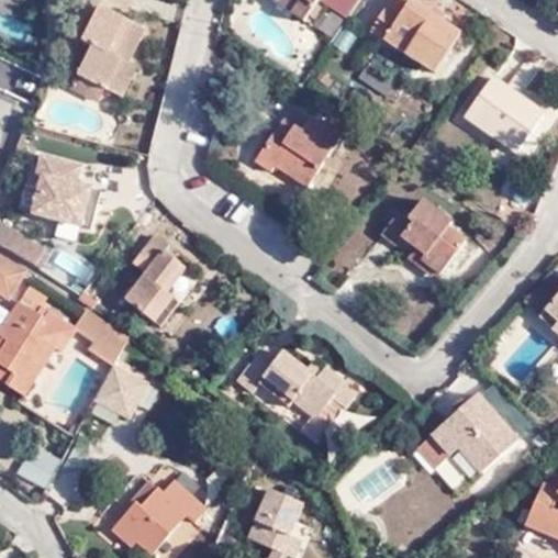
[(292,0),(311,12),(319,0),(292,0)]
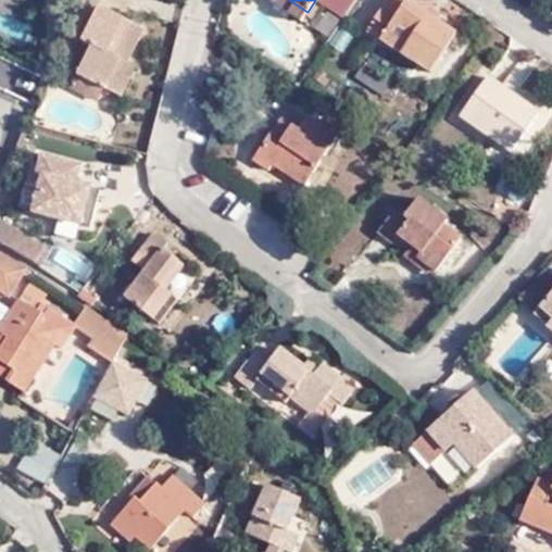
[(380,0),(365,23),(391,40),(415,54),(430,64),(455,27),(413,0),(380,0)]
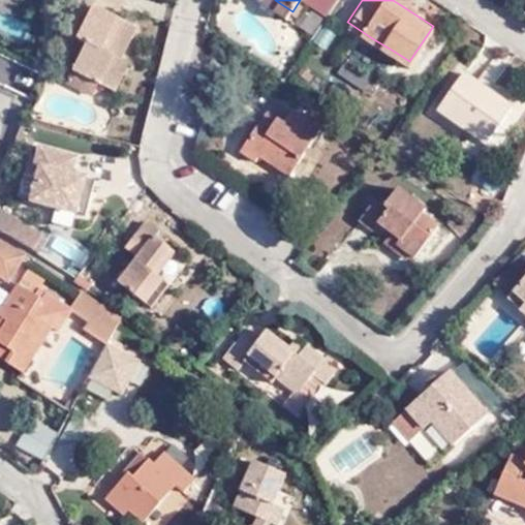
[(92,2),(70,35),(79,41),(65,59),(63,63),(84,78),(104,49),(113,55),(131,28),(92,2)]
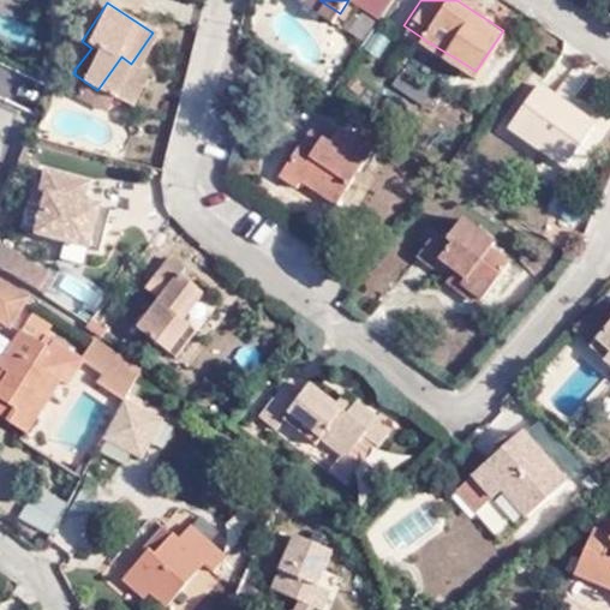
[(91,48),(82,41),(66,64),(76,69),(91,48)]
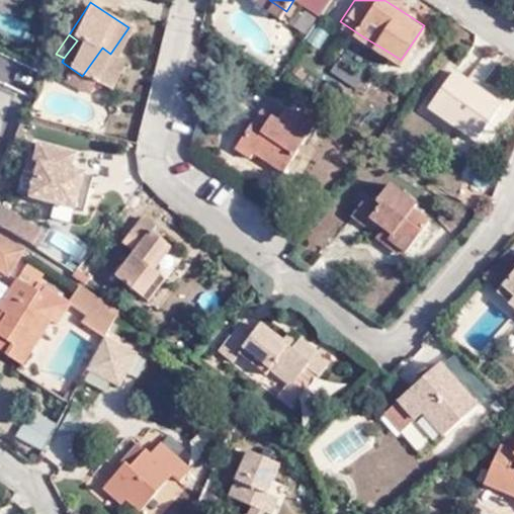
[(387,51),(364,37),(360,44),(381,58),(387,51)]
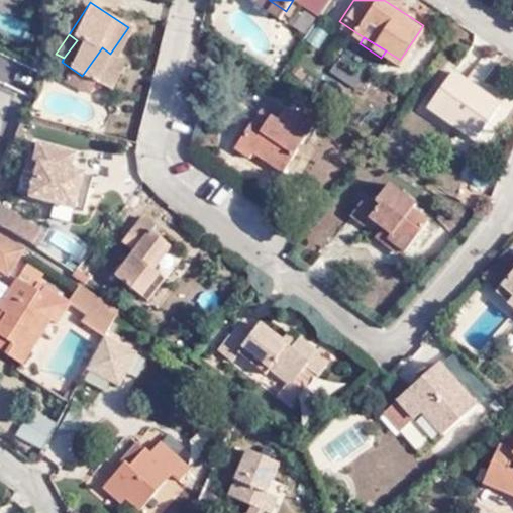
[(118,59),(110,54),(102,47),(82,76),(97,86),(118,59)]
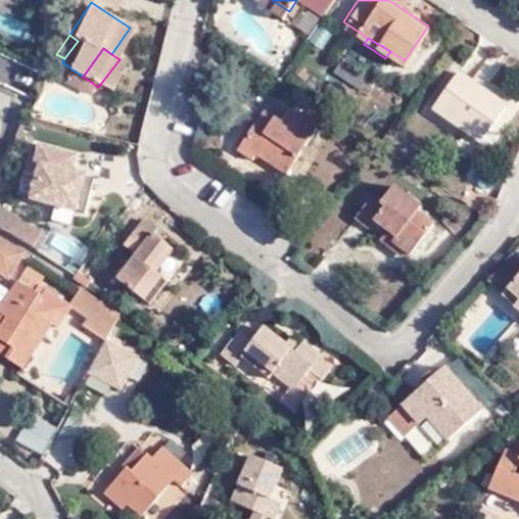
[(76,88),(83,77),(62,62),(55,75),(76,88)]
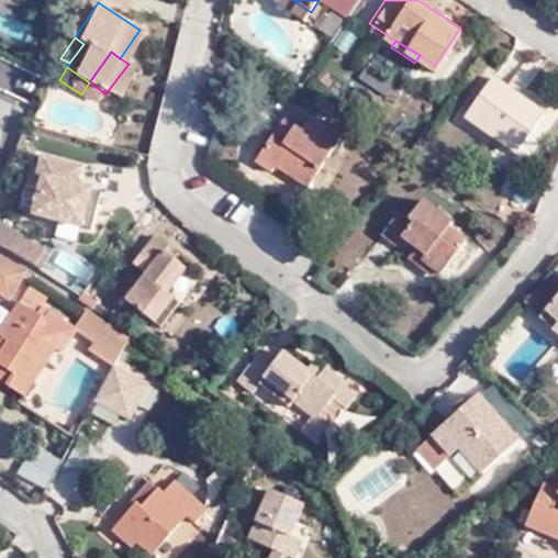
[(543,101),(489,67),(461,104),(515,138),(543,101)]
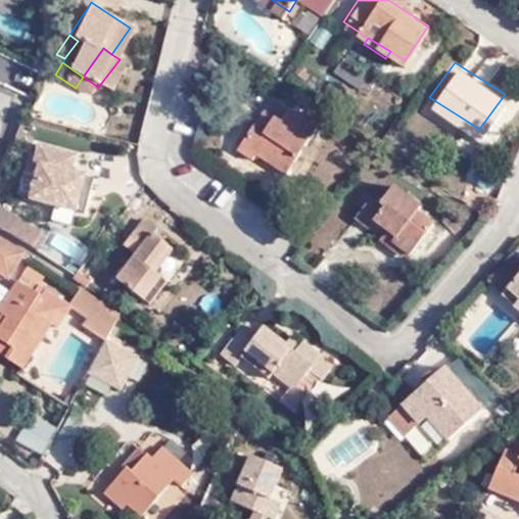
[(316,111),(284,91),(270,108),(260,101),(237,133),(250,143),(257,136),(284,157),(316,111)]
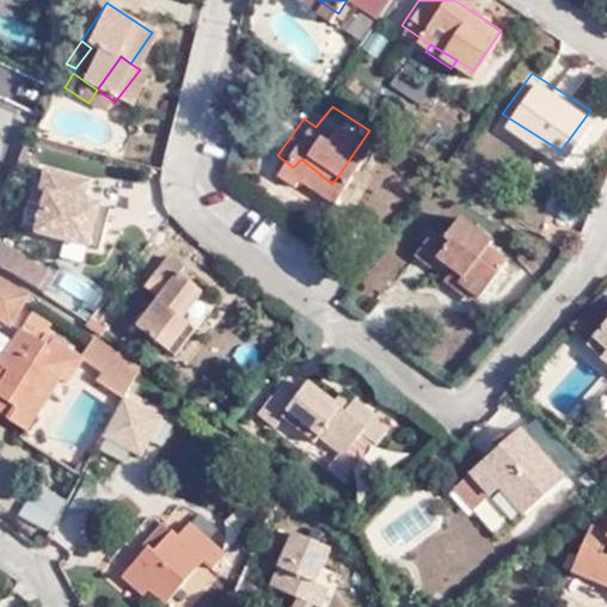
[(98,176),(49,165),(48,181),(66,186),(53,238),(102,250),(117,200),(93,194),(98,176)]
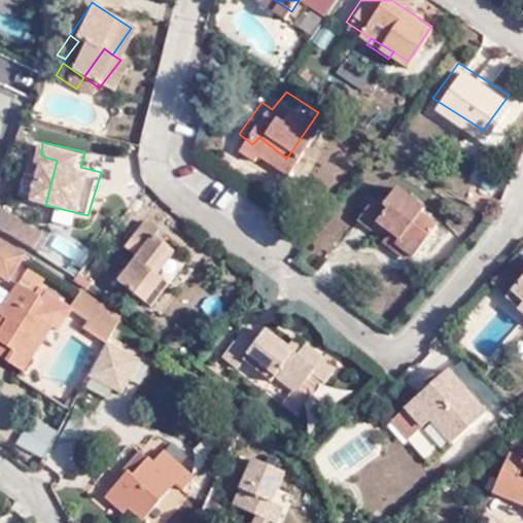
[(397,230),(414,244),(438,214),(421,202),(426,197),(397,175),(384,188),(375,181),(356,206),(371,216),(378,208),(389,217),(399,225),(397,230)]
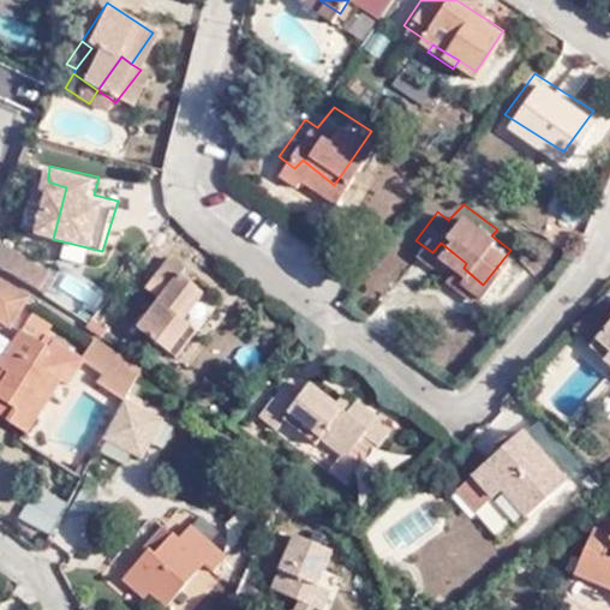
[(0,265),(15,275),(28,257),(6,243),(0,251),(0,265)]
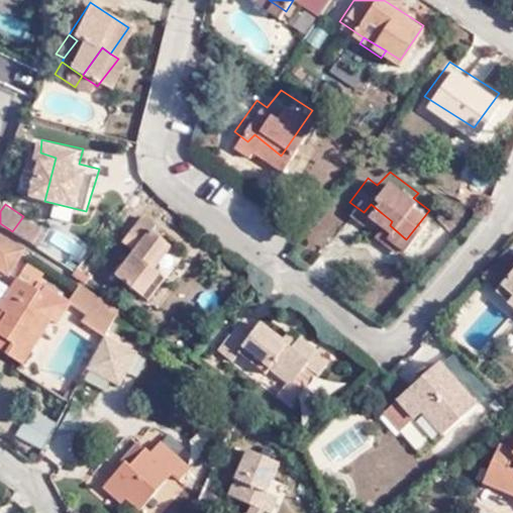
[(402,244),(406,239),(390,225),(392,221),(382,213),(375,222),(402,244)]
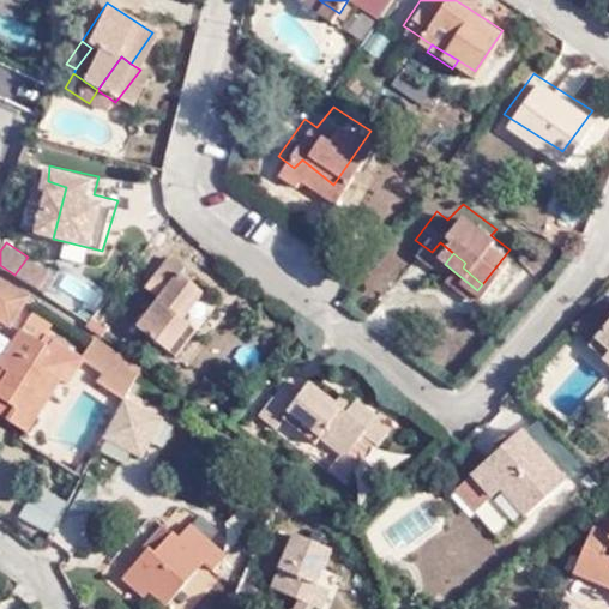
[(28,257),(14,275),(47,295),(60,276),(28,257)]
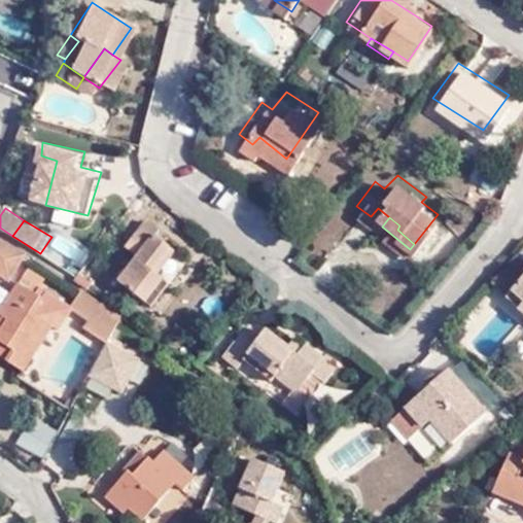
[(168,245),(143,224),(124,249),(135,257),(117,282),(150,306),(165,284),(148,270),(168,245)]
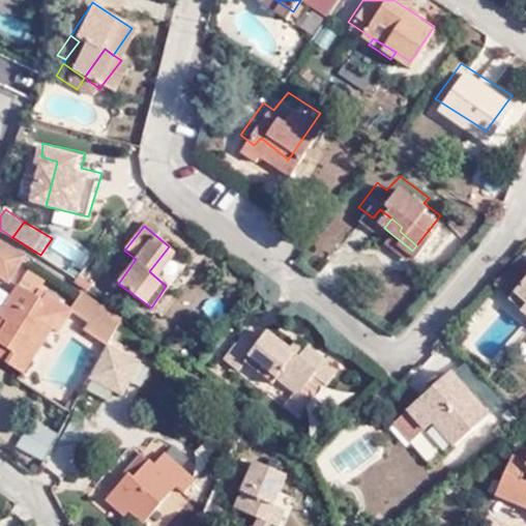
[(76,260),(81,242),(53,235),(48,252),(76,260)]
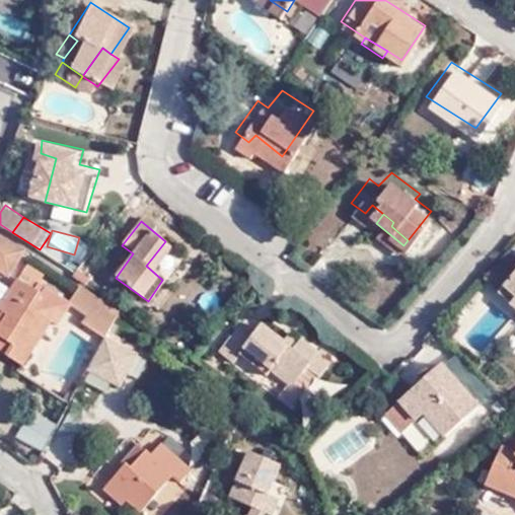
[(26,258),(0,240),(0,272),(9,279),(26,258)]
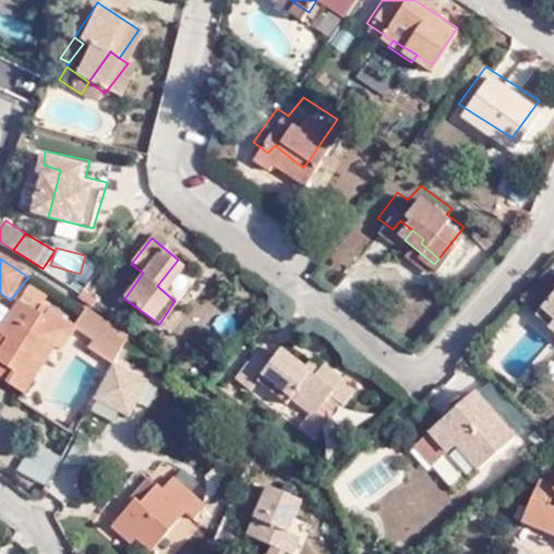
[(553,329),(553,291),(536,313),(553,329)]
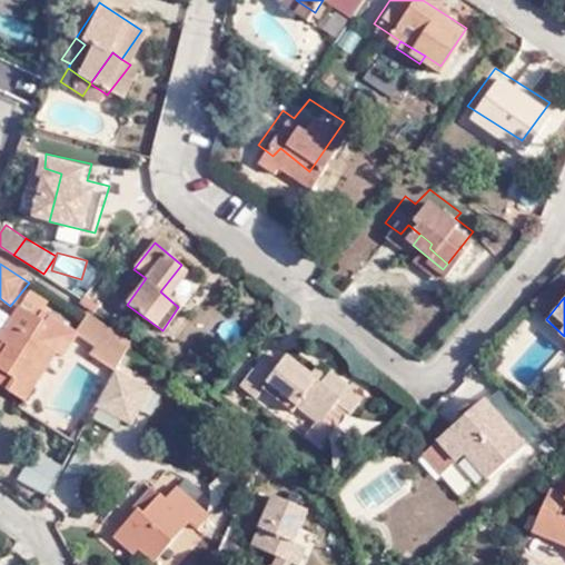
[(0,372),(8,378),(2,385),(22,398),(53,354),(61,358),(78,335),(42,311),(35,323),(17,308),(0,333),(0,372)]
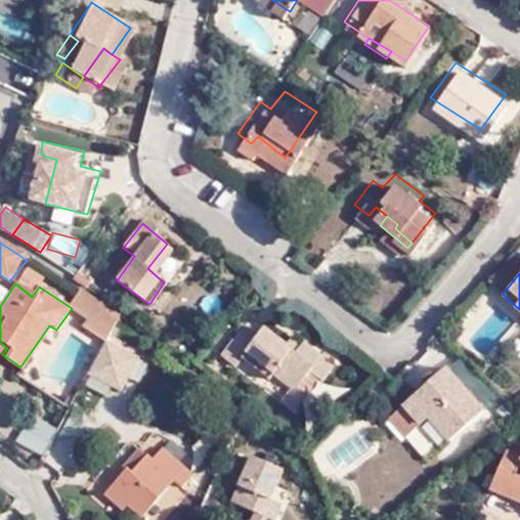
[(104,319),(90,310),(81,325),(94,334),(104,319)]
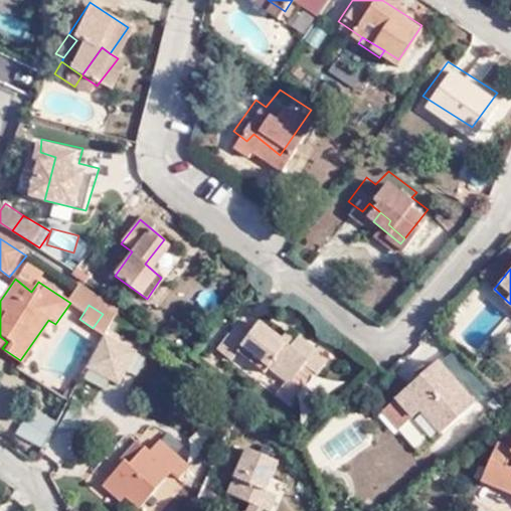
[(242,328),(229,319),(208,347),(223,357),(227,353),(254,372),(263,364),(283,379),(308,347),(288,334),(281,345),(250,321),(242,328)]
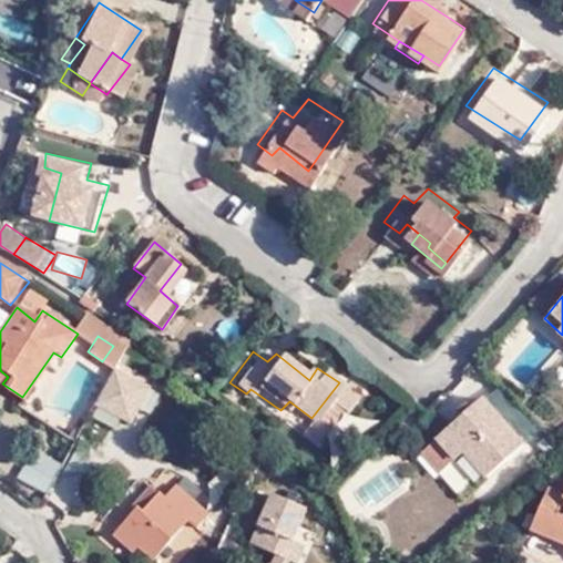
[(112,370),(95,403),(131,422),(149,391),(112,370)]
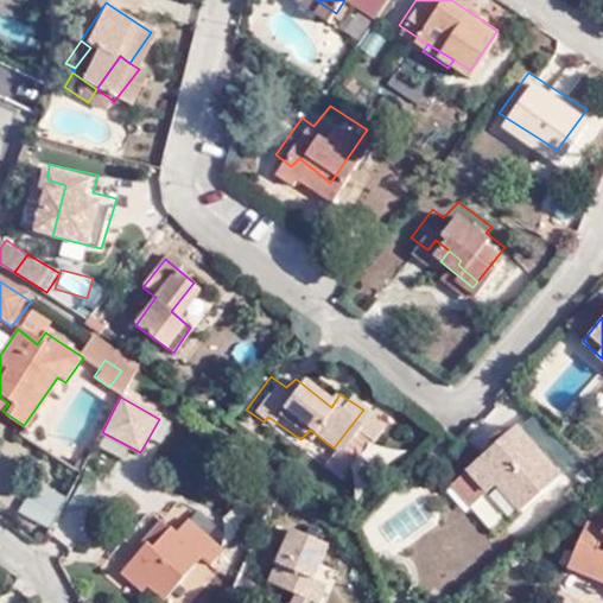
[(494,486),(518,515),(559,478),(513,430),(446,486),(467,509),(482,495),(494,486)]
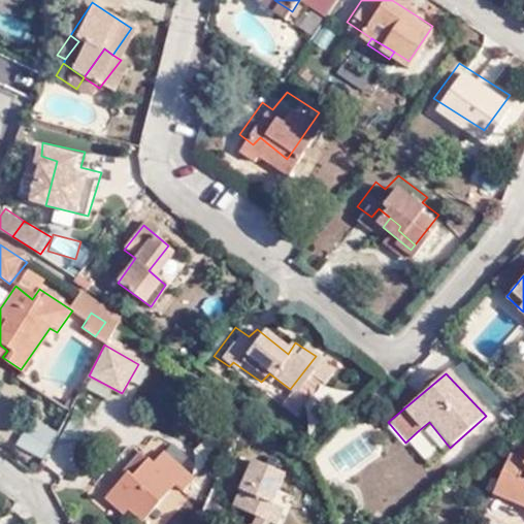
[(94,413),(102,403),(89,393),(83,401),(94,413)]
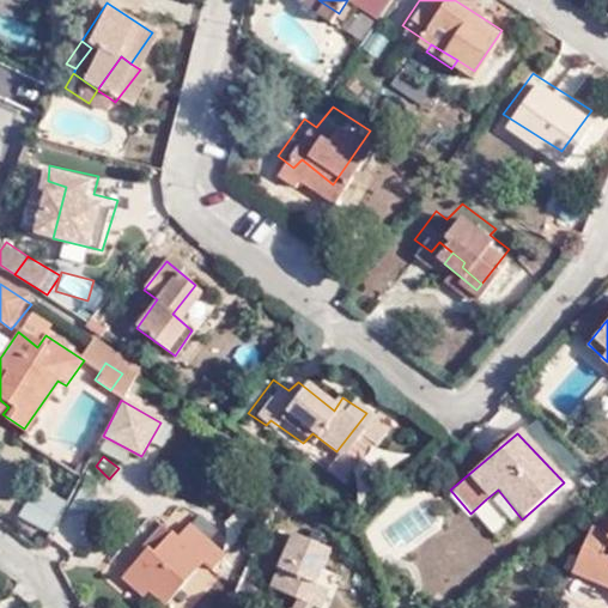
[(486,499),(511,529),(522,520),(498,490),(486,499)]
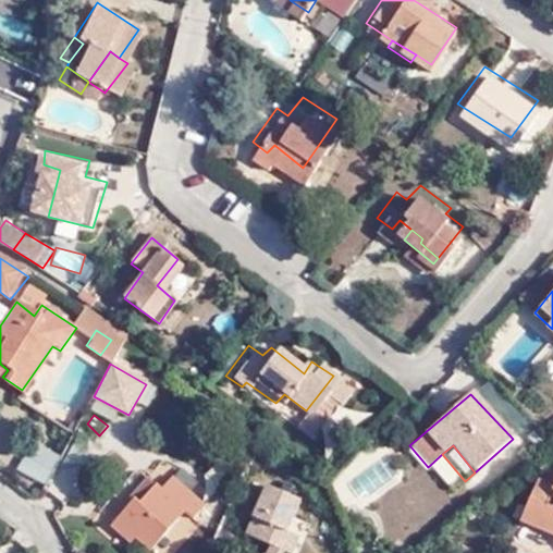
[(241,527),(266,538),(258,552),(289,552),(299,528),(289,523),(302,492),(263,475),(241,527)]
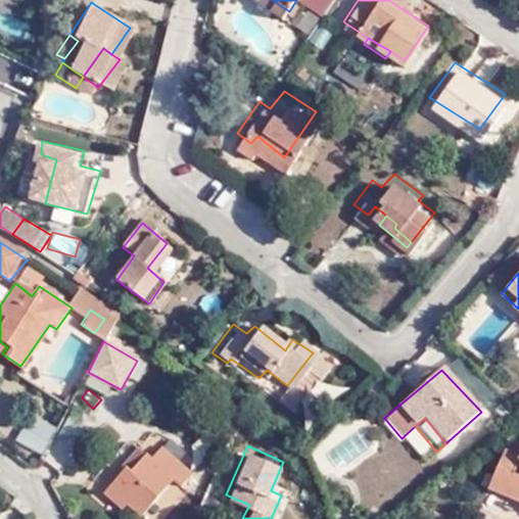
[(172,477),(178,483),(184,488),(193,478),(190,471),(196,464),(185,454),(176,462),(155,446),(145,460),(139,467),(130,479),(121,475),(104,496),(122,512),(126,507),(138,515),(140,512),(172,477)]
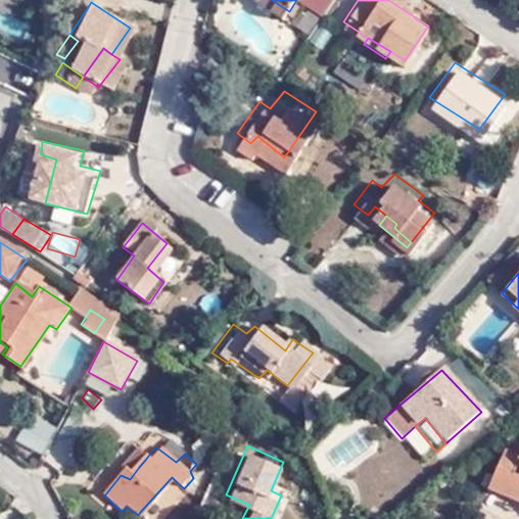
[(139,467),(145,460),(135,450),(127,456),(139,467)]
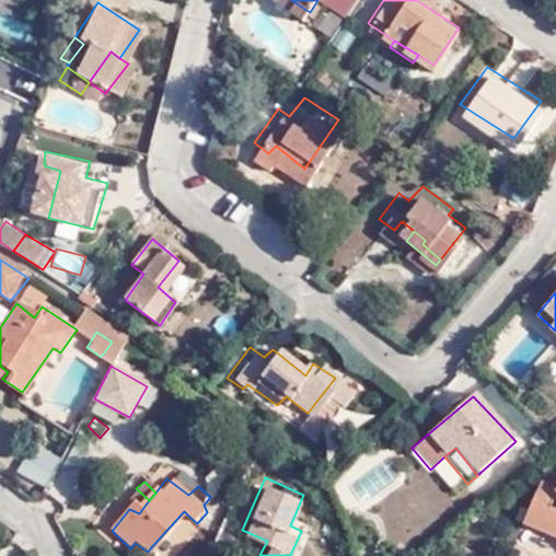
[(555,496),(555,497),(535,489),(520,526),(555,542),(555,496)]
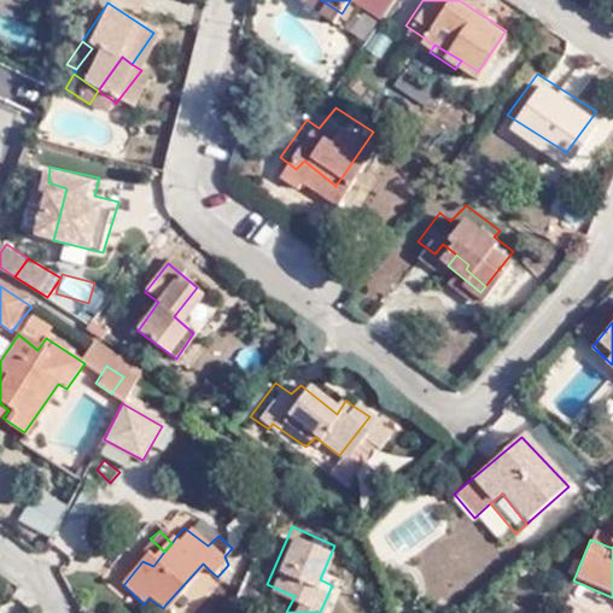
[(173,612),(210,571),(203,564),(165,605),(173,612)]
